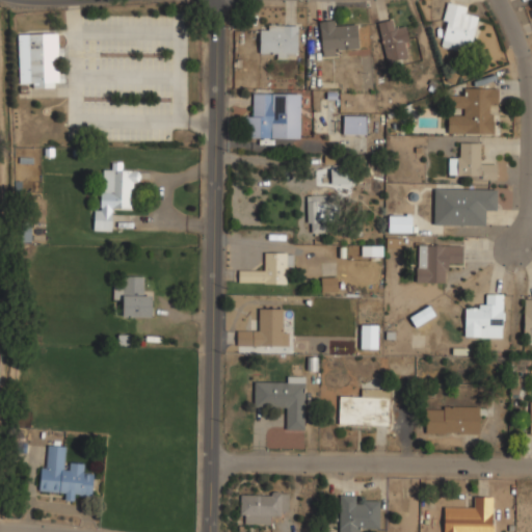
[(469,52),(478,18),(467,15),(469,7),(449,2),(437,44),(469,52)]
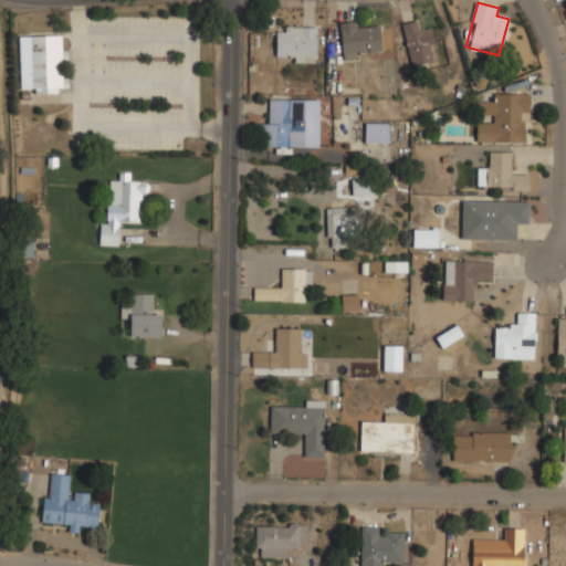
[(342,60),(385,59),(383,28),(363,28),(362,19),(341,20),(342,60)]
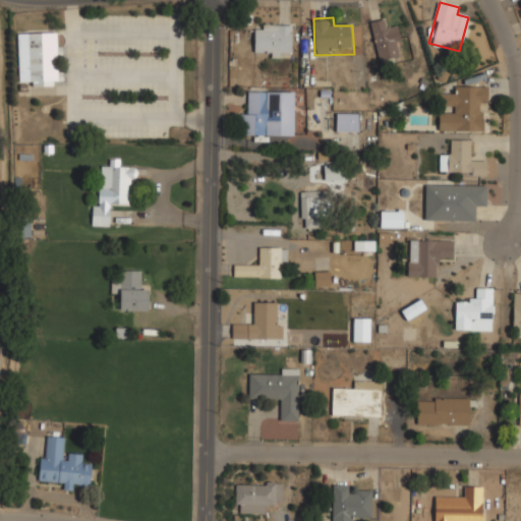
[(371,19),(378,62),(403,58),(398,25),(387,26),(386,18),(371,19)]
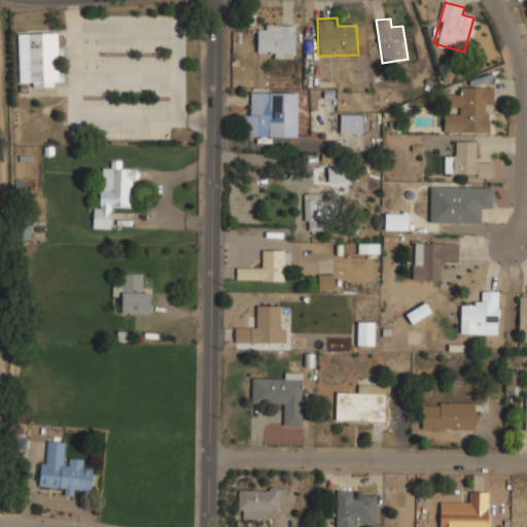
[(257,24),(257,57),(295,57),(295,24),(257,24)]
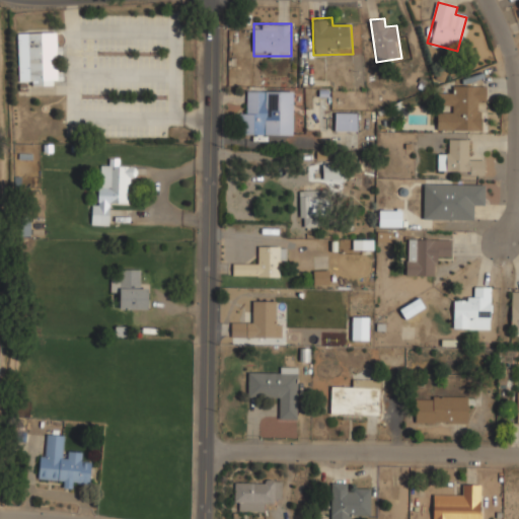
[(18,32),(19,84),(60,83),(59,31),(18,32)]
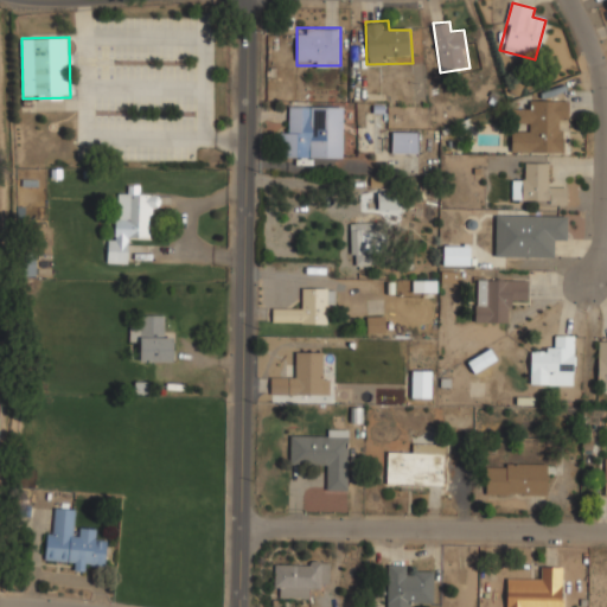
[(567,100),(526,98),(526,110),(512,110),(511,152),(564,153),(564,125),(567,125),(567,100)]
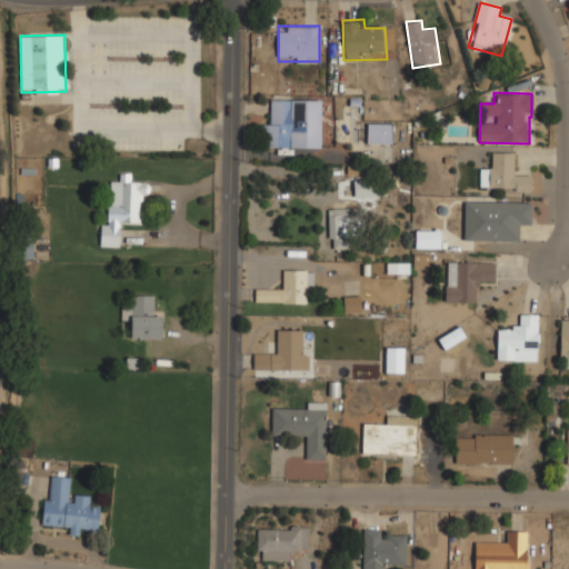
[(322,99),(272,99),(272,122),(262,122),(262,147),(322,147),(322,99)]
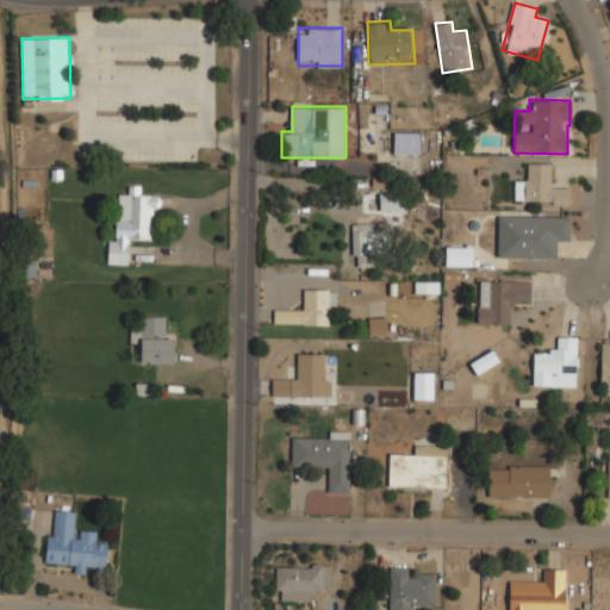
[(422,131),(394,131),(394,154),(422,154),(422,131)]
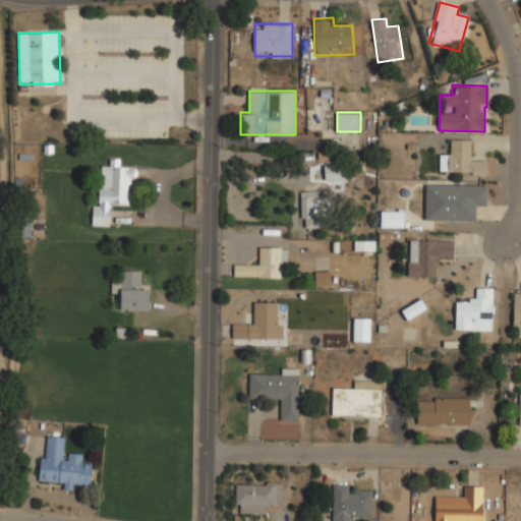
[(486,174),(486,159),(474,159),(474,139),(451,138),(451,151),(441,150),(441,173),(486,174)]
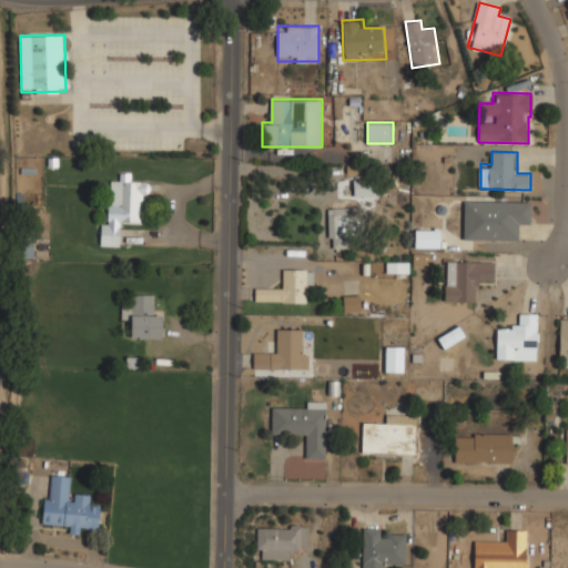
[(110,221),(144,221),(144,180),(110,180),(110,221)]
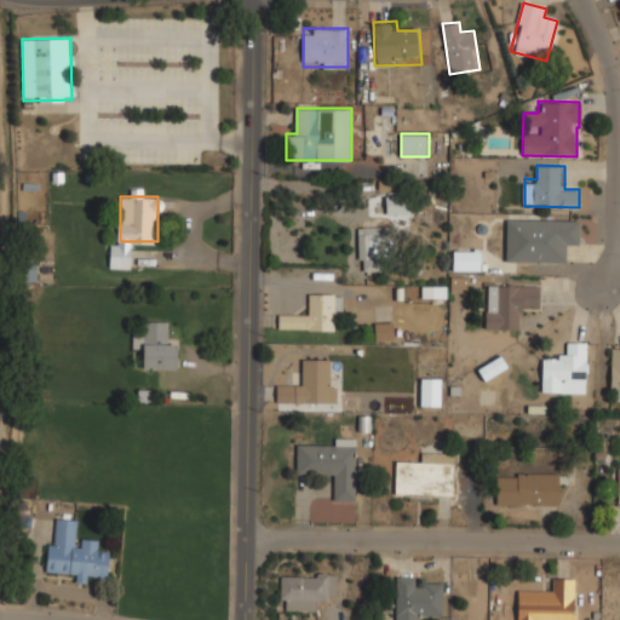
[(579,219),(506,218),(506,262),(566,263),(566,247),(578,247),(579,219)]
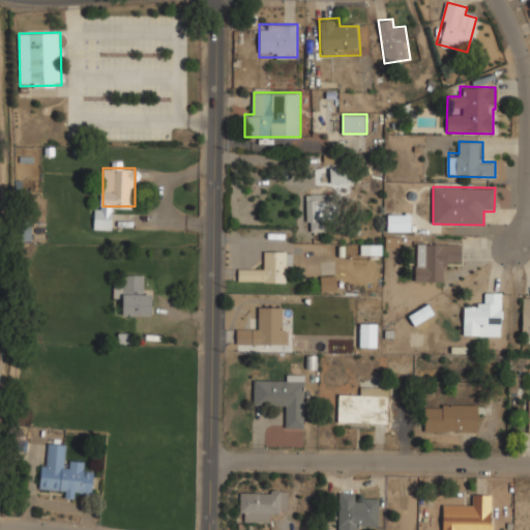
[(315,231),(328,231),(328,195),(305,195),(305,223),(315,223),(315,231)]
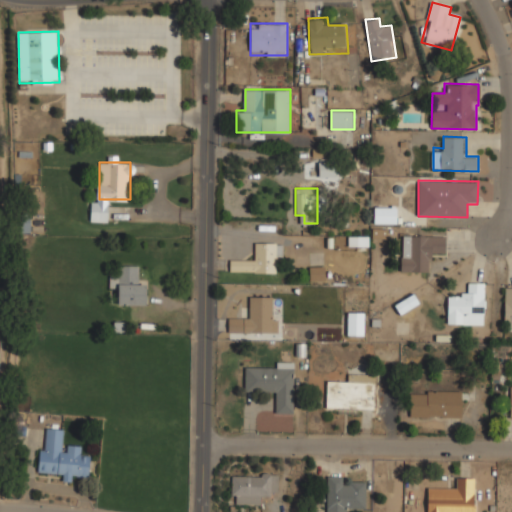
[(109,221),(109,201),(90,201),(90,221),(109,221)]
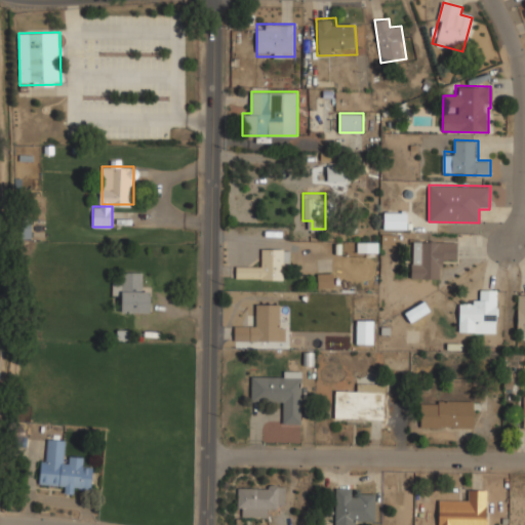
[(406,212),(384,212),(384,229),(406,229),(406,212)]
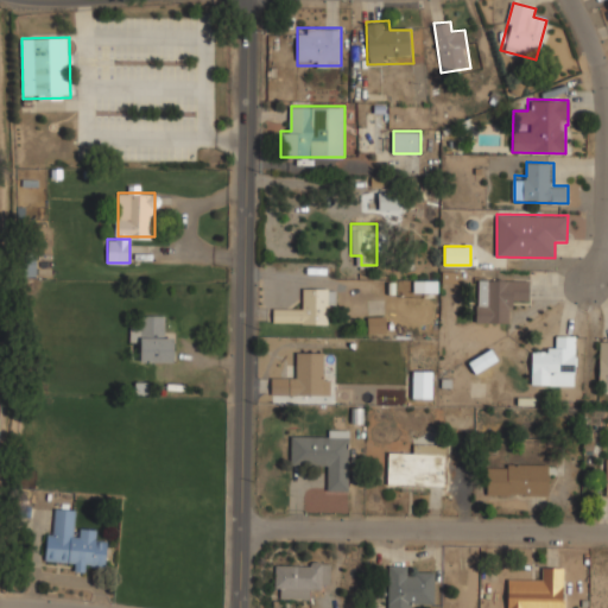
[(458,283),(458,271),(443,271),(443,283),(458,283)]
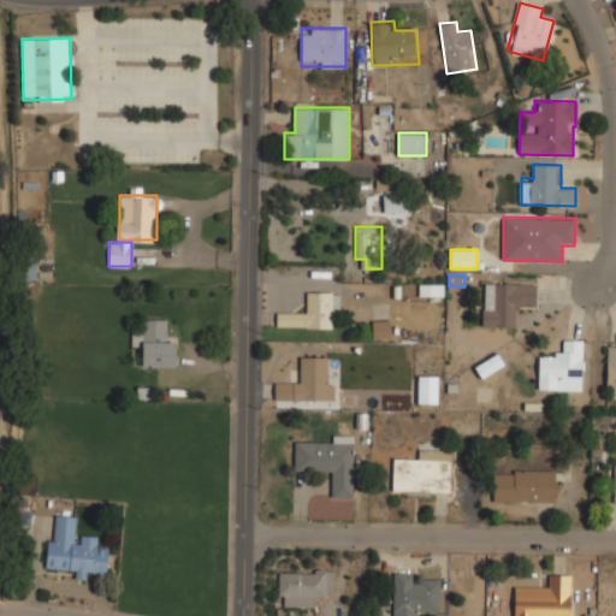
[(483,282),(483,326),(517,327),(517,304),(535,304),(535,282),(483,282)]
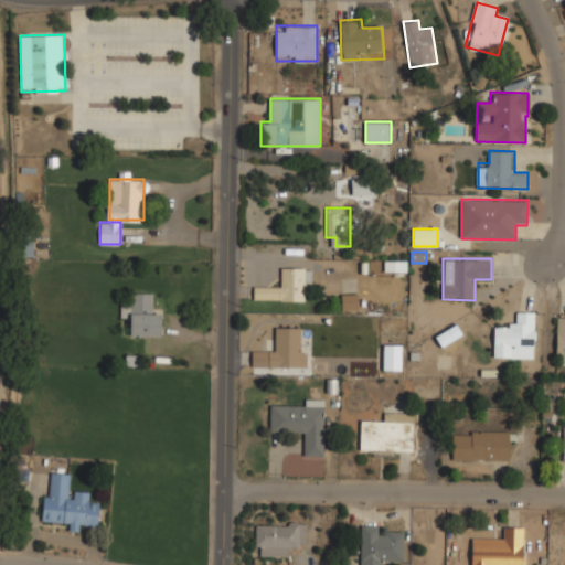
[(405,272),(405,262),(384,262),(384,272),(405,272)]
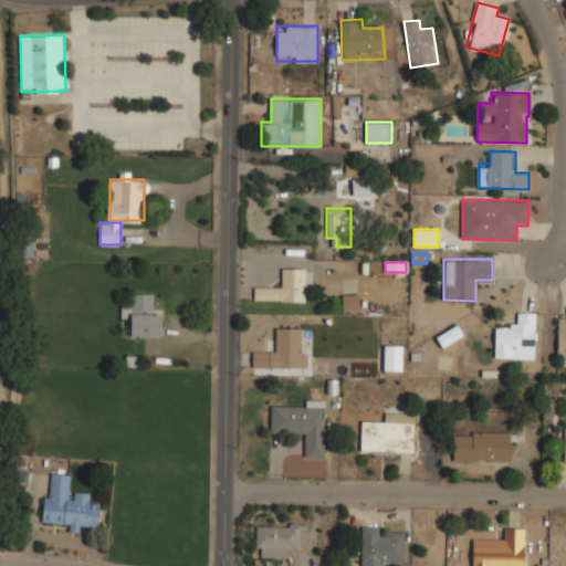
[(254,301),(306,301),(306,289),(313,289),(313,268),(281,268),(281,287),(253,287),(254,301)]
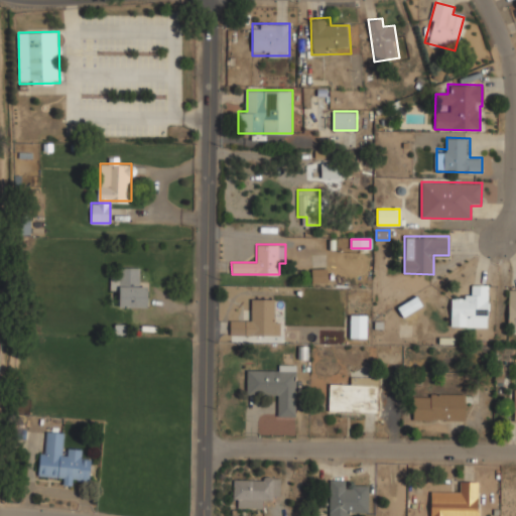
[(148,286),(139,286),(139,266),(119,266),(119,276),(110,276),(110,287),(119,287),(119,307),(148,307),(148,286)]
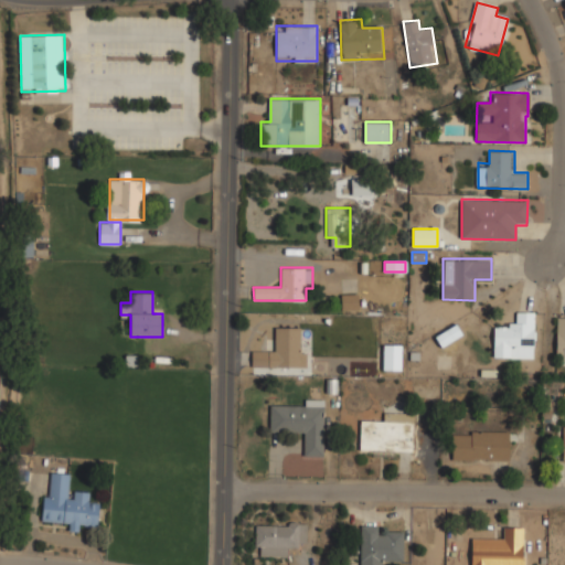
[(356,295),(341,295),(341,309),(356,309),(356,295)]
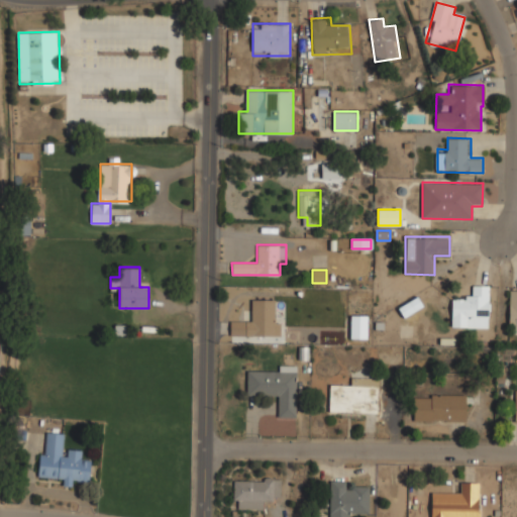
[(489,285),(474,285),(474,296),(452,296),(452,326),(471,326),(471,316),(489,316),(489,285)]
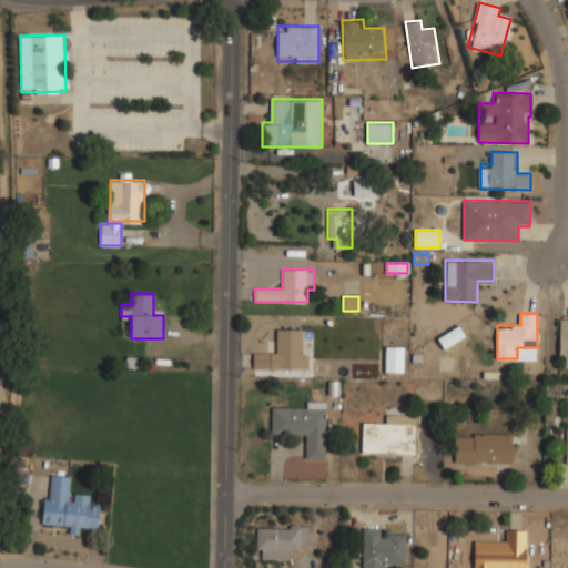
[(443,348),(464,336),(457,325),(436,338),(443,348)]
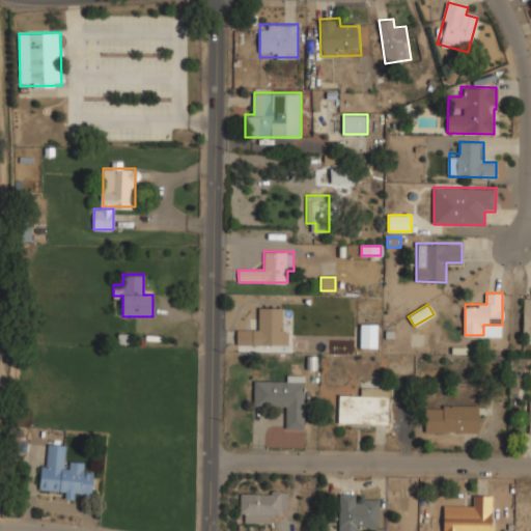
[(285,307),(259,307),(259,329),(236,329),(236,345),(285,345),(285,307)]
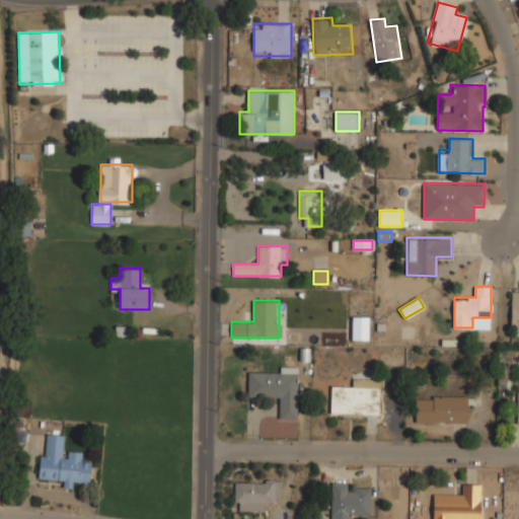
[(368,339),(368,315),(352,315),(352,339),(368,339)]
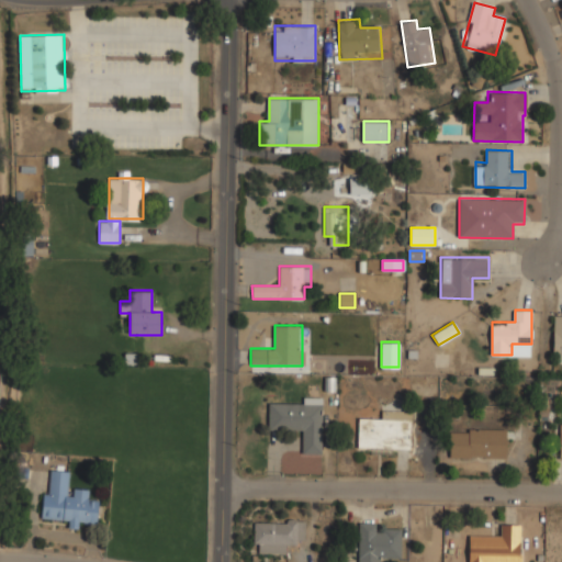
[(323,453),(324,397),(303,397),(303,402),(269,402),(268,429),(302,430),(302,453),(323,453)]
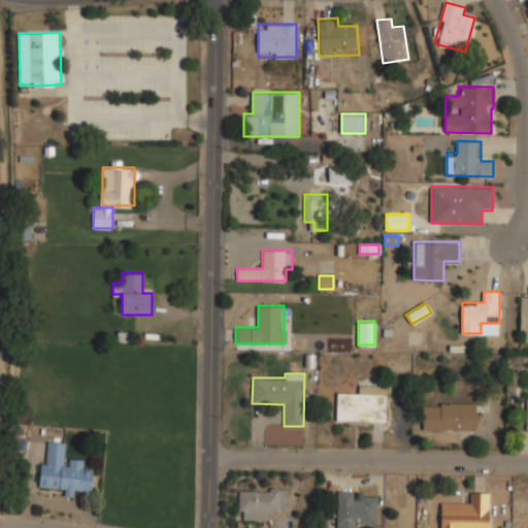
[(336,422),(387,421),(387,386),(365,386),(365,393),(336,393),(336,422)]
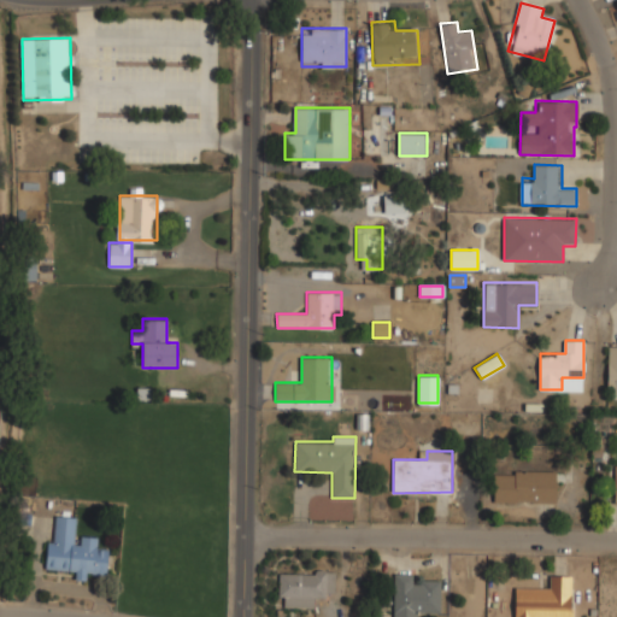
[(494,470),(494,503),(557,503),(557,470),(494,470)]
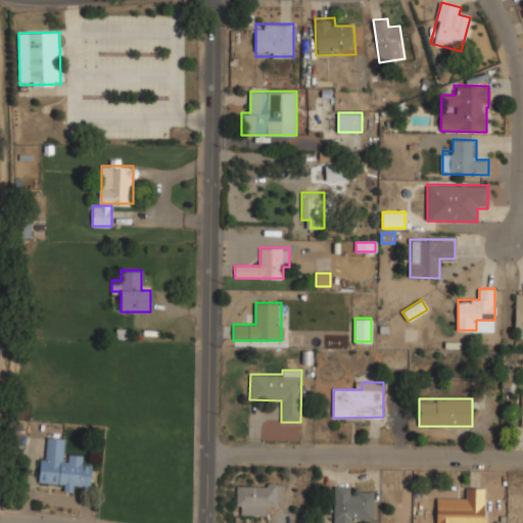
[(63,454),(65,438),(44,435),(38,483),(90,489),(93,464),(83,463),(84,456),(63,454)]
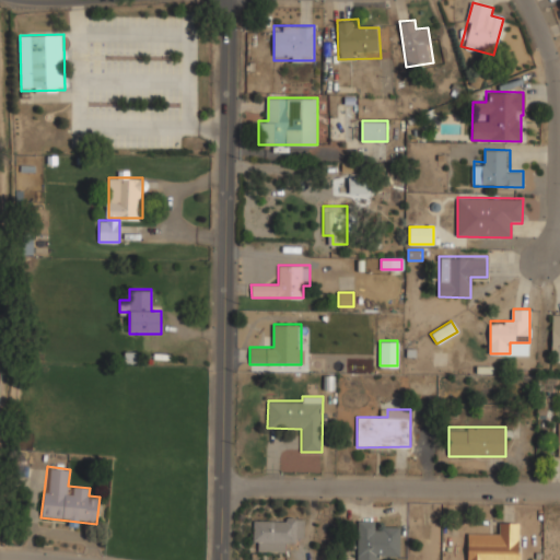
[(253,551),(286,552),(287,540),(303,540),(304,518),(253,518),(253,551)]
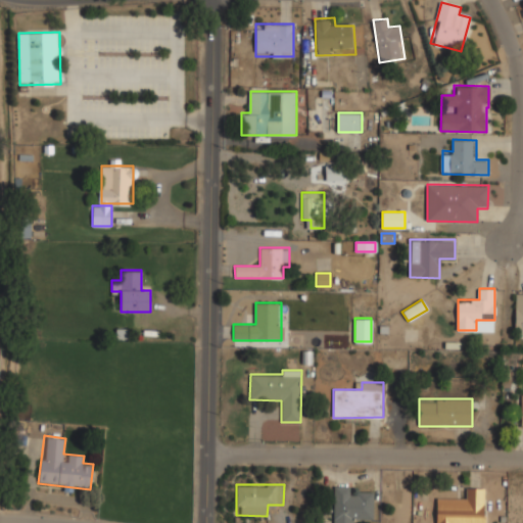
[(354,522),(355,519),(373,519),(373,489),(353,489),(353,485),(333,485),(333,522),(354,522)]
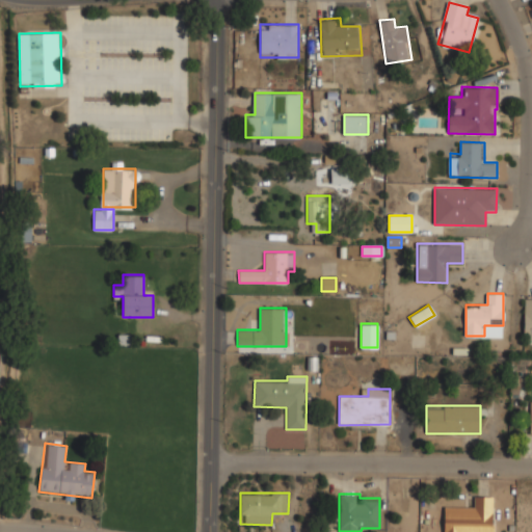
[(493,531),(494,496),(474,496),(474,507),(444,506),(444,531),(493,531)]
